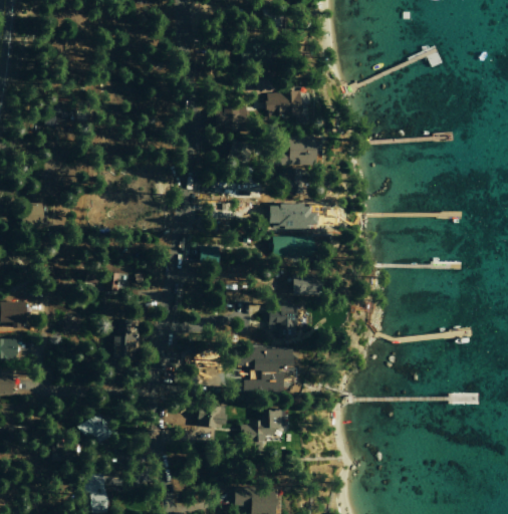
[(241,65),(270,65),(270,39),(242,39),(241,65)]
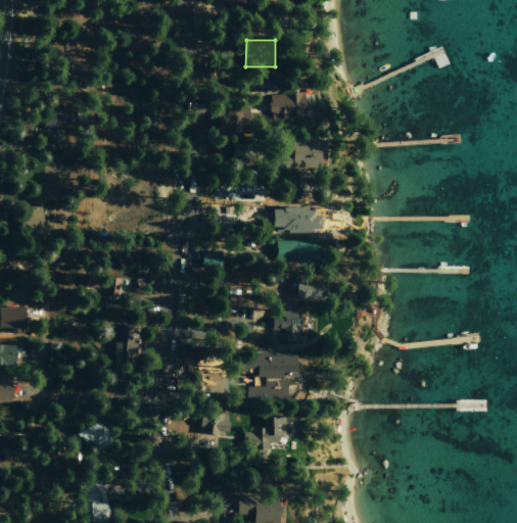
[(252,73),(253,85),(261,85),(261,91),(278,90),(278,73),(252,73)]
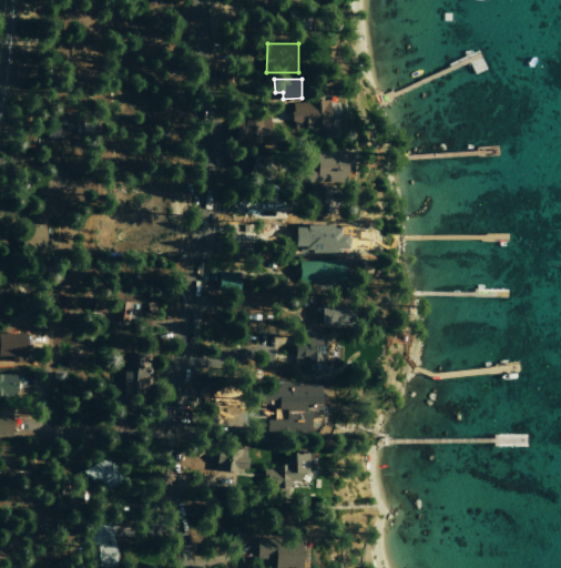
[(296,129),(333,127),(330,101),(295,103),(296,129)]
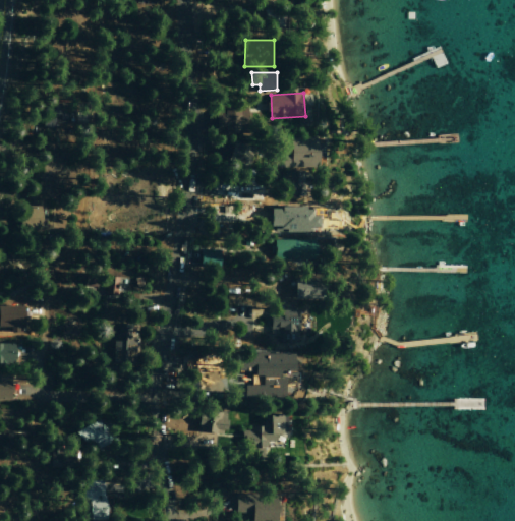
[(247,109),(218,108),(218,133),(246,134),(247,109)]
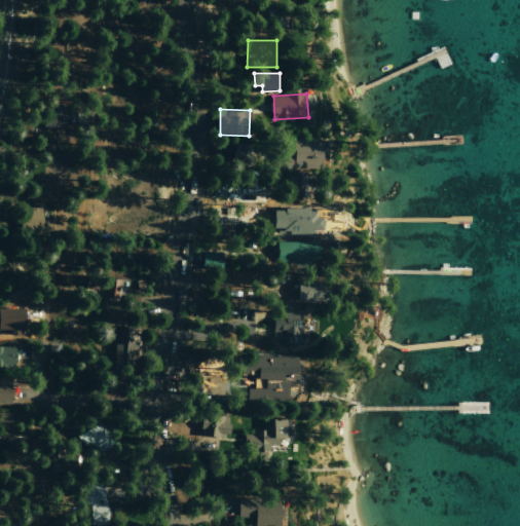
[(324,167),(323,139),(295,139),(296,154),(277,154),(277,168),(324,167)]
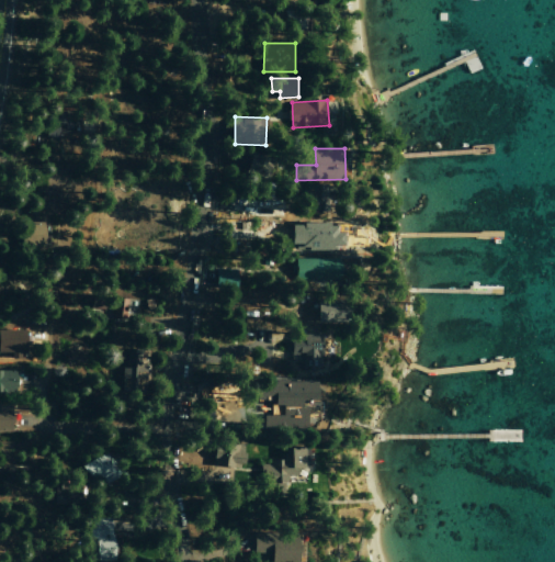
[(270,157),(253,154),(249,175),(265,178),(270,157)]
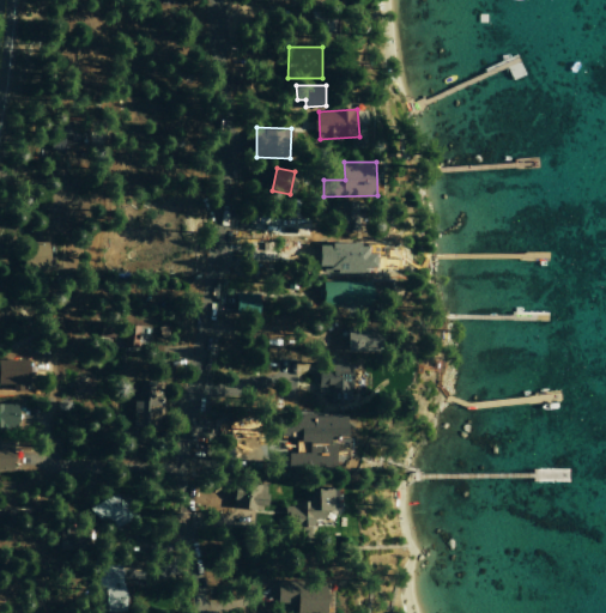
[(358,231),(359,207),(334,207),(333,230),(358,231)]
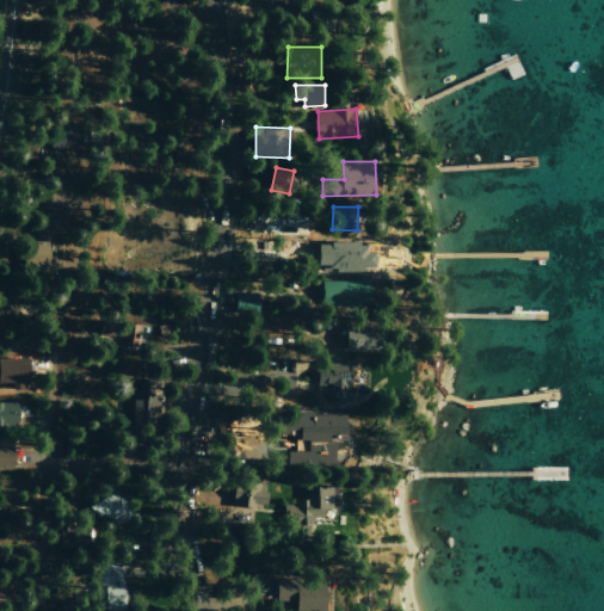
[(320,242),(319,270),(375,271),(375,244),(320,242)]
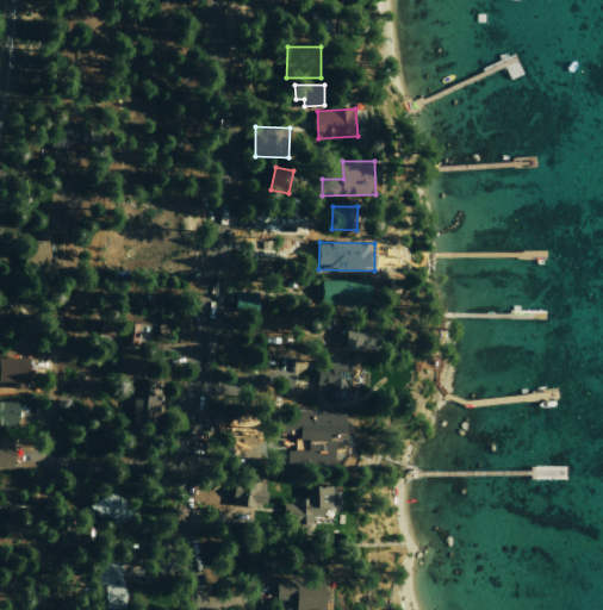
[(323,303),(370,304),(370,281),(324,280),(323,303)]
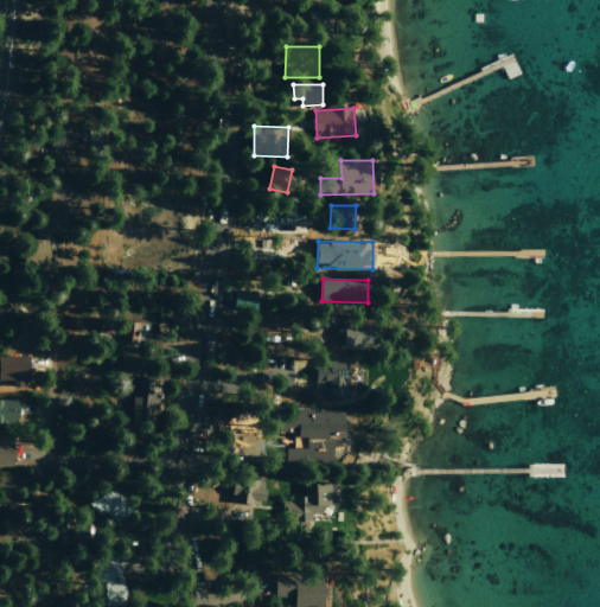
[(259,292),(236,292),(236,313),(259,312),(259,292)]
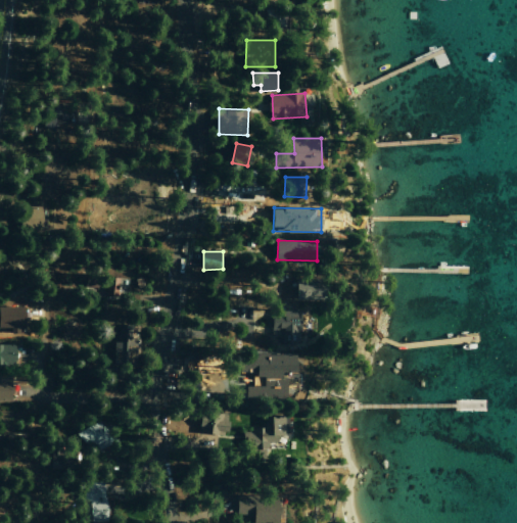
[(132,279),(110,278),(109,292),(131,294),(132,279)]
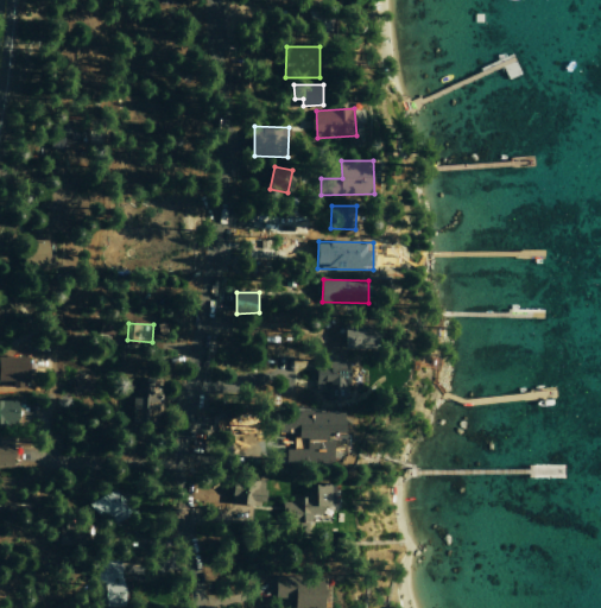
[(379,348),(379,325),(346,327),(347,349),(379,348)]
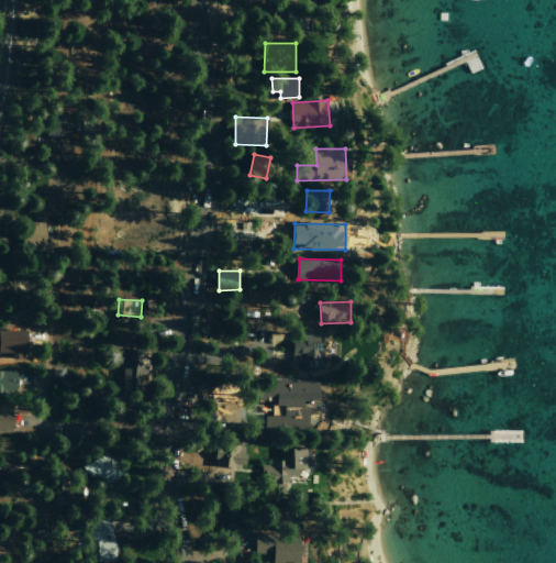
[(295,363),(304,363),(304,370),(324,371),(325,335),(296,334),(295,363)]
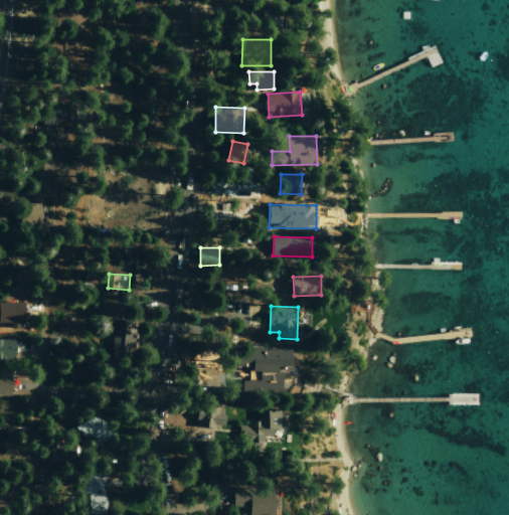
[(134,361),(136,320),(121,320),(120,337),(115,337),(114,360),(134,361)]
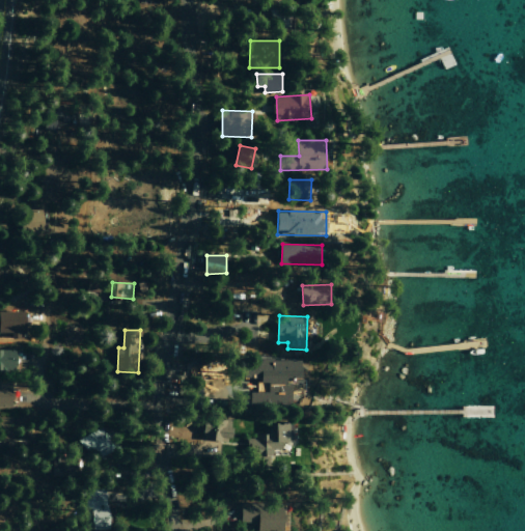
[(68,341),(83,342),(84,331),(68,331),(68,341)]
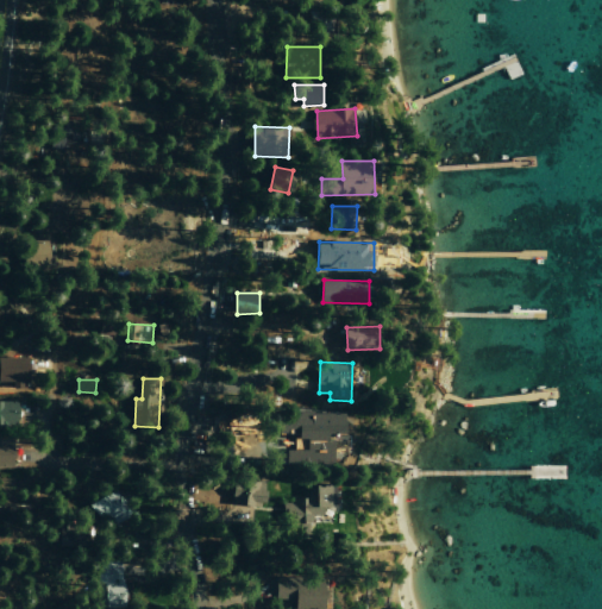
[(0,425),(18,426),(19,402),(0,401),(0,425)]
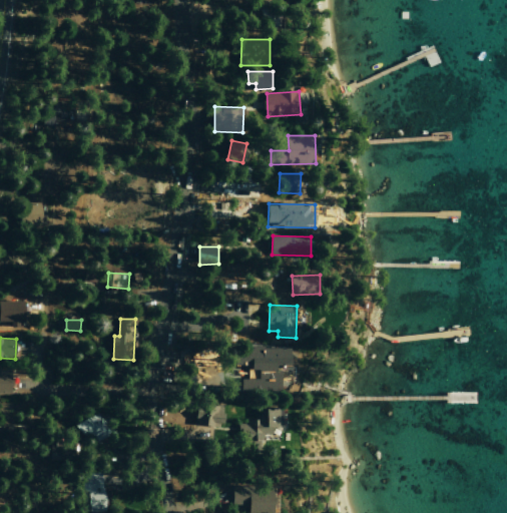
[(269,381),(299,384),(302,356),(258,351),(257,364),(271,365),(269,381)]
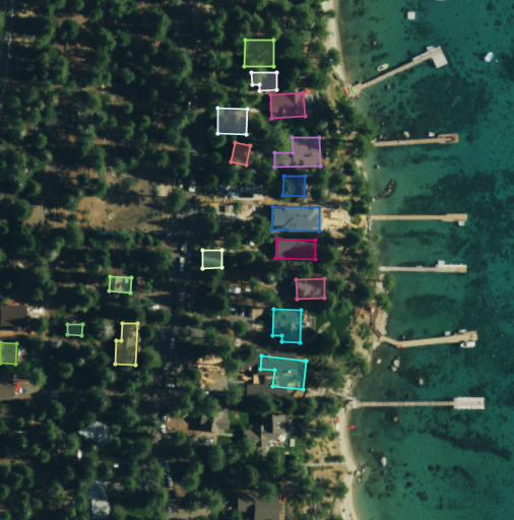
[(0,398),(13,398),(13,374),(0,373),(0,398)]
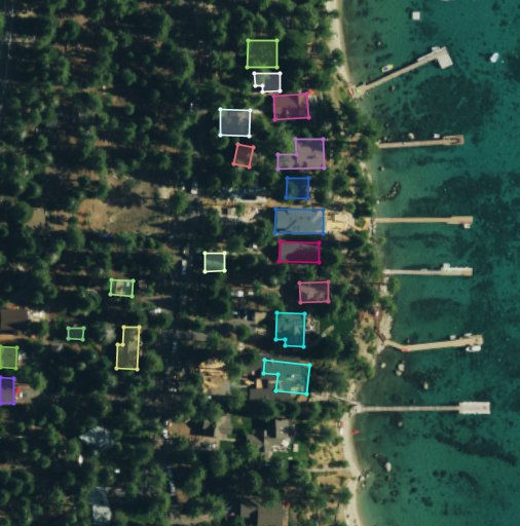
[(231,416),(205,415),(203,437),(231,438),(231,416)]
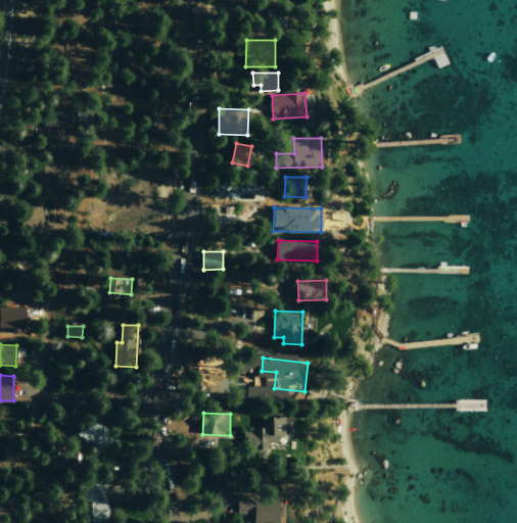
[(246,430),(246,454),(271,454),(271,443),(280,442),(280,436),(289,436),(289,417),(268,417),(268,430),(246,430)]
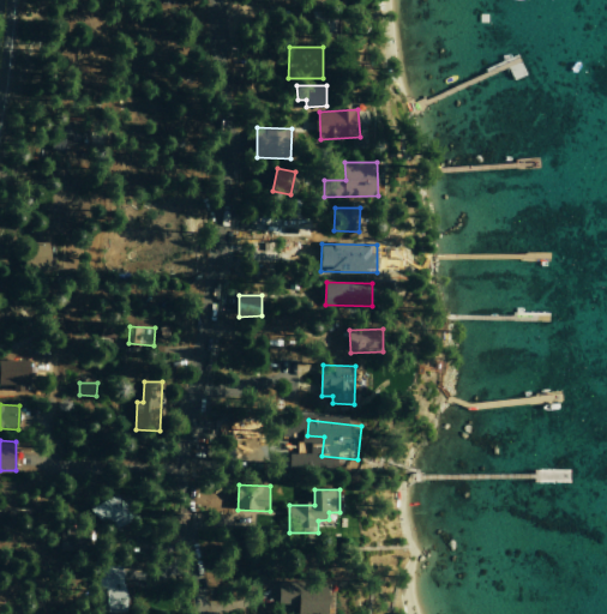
[(131,524),(120,497),(95,506),(106,534),(131,524)]
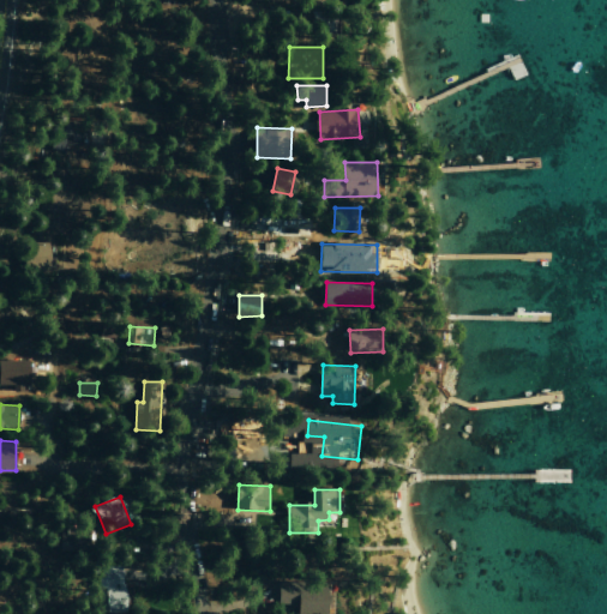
[(103,567),(104,612),(127,612),(126,566),(103,567)]
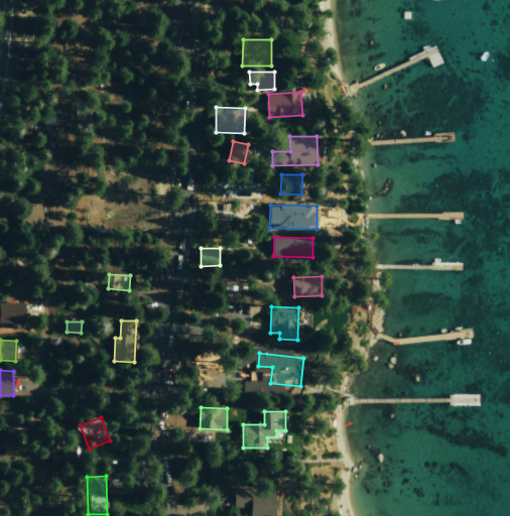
[(253,515),(268,515),(269,514),(284,515),(284,490),(237,489),(236,507),(253,508),(253,515)]
